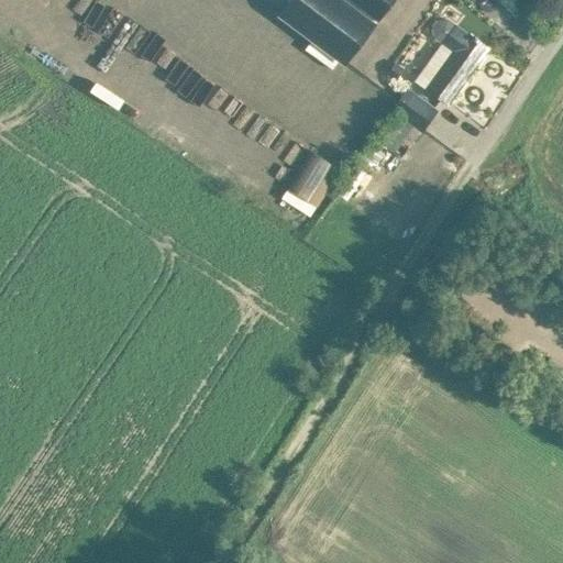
[(294,0),(282,17),(349,66),(395,0),(294,0)]
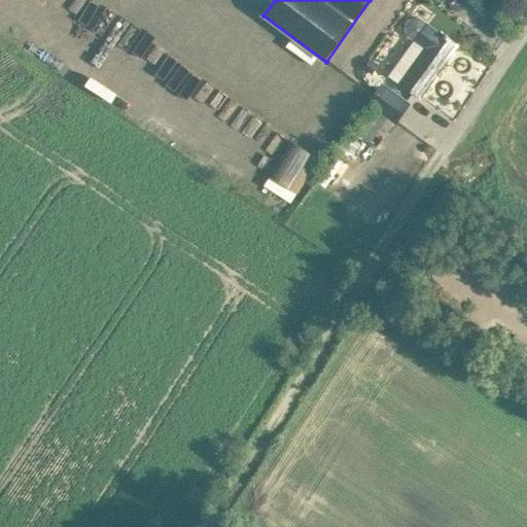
[(425,47),(400,82),(420,97),(456,45),(427,25),(415,16),(410,16),(403,25),(406,32),(414,38),(425,47)]
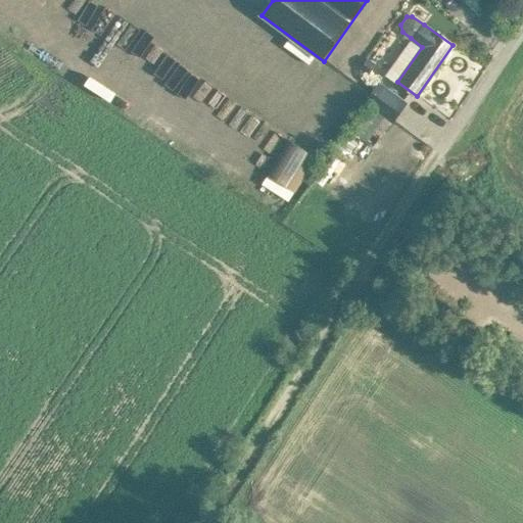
[(366,102),(391,121),(405,102),(379,84),(366,102)]
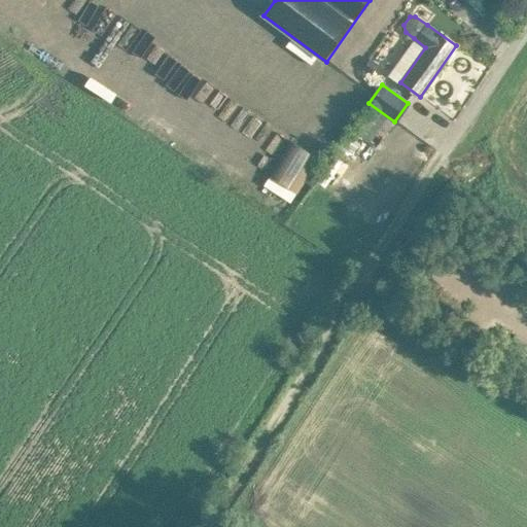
[(292,139),(270,175),(293,189),(316,153),(292,139)]
